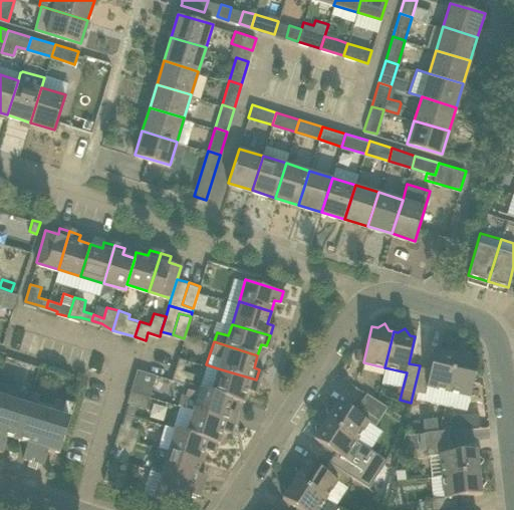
[(448,390),(456,353),(452,352),(447,346),(440,350),(435,348),(430,368),(420,365),(414,390),(425,393),(427,386),(448,390)]
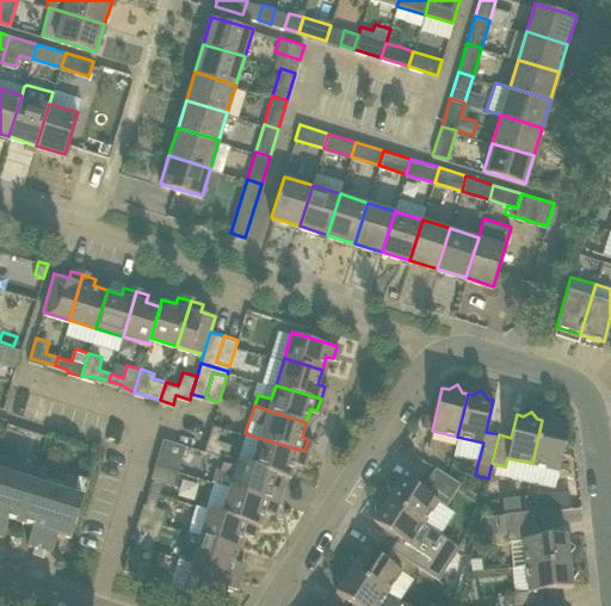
[(434,415),(425,413),(421,425),(432,427),(434,415)]
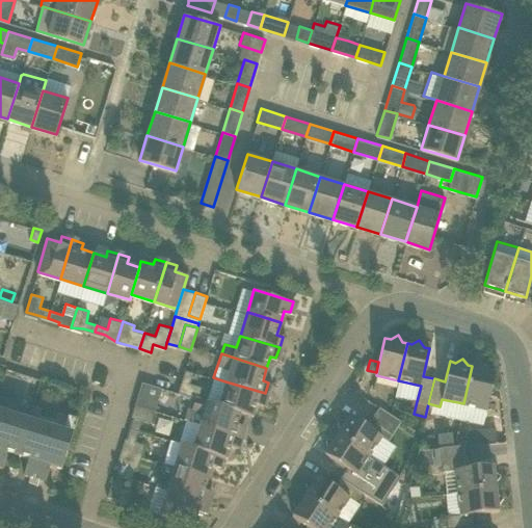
[(463,403),(486,408),(495,372),(489,370),(484,364),(477,368),(472,366),(463,403)]
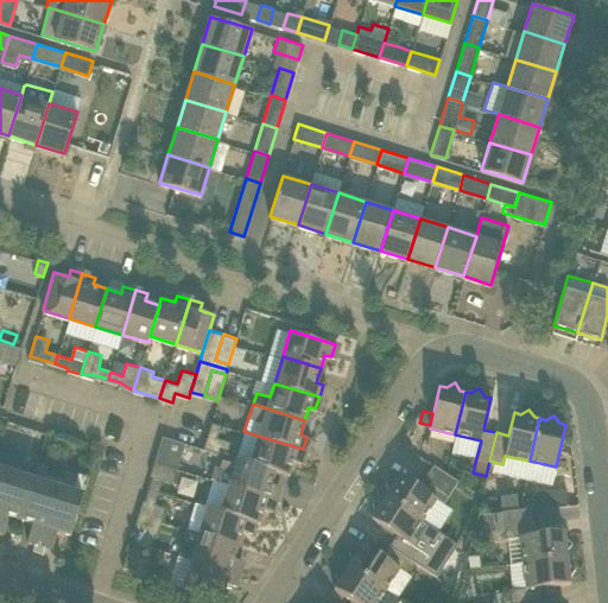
[(221,424),(211,421),(203,446),(223,452),(226,455),(230,440),(217,437),(221,424)]
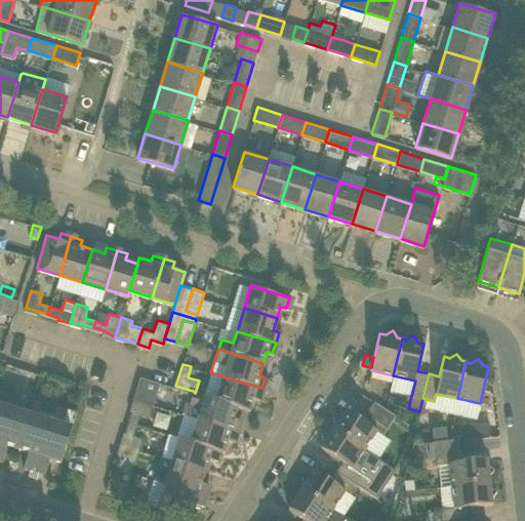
[(160,382),(139,375),(133,399),(153,404),(160,382)]
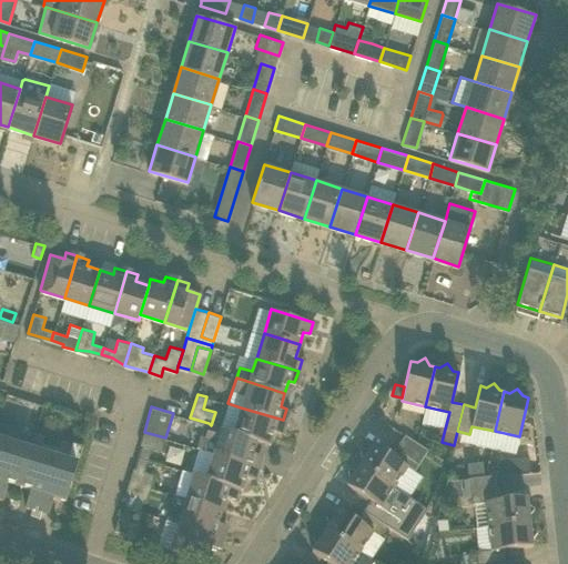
[(280,432),(283,420),(241,408),(234,432),(256,439),(270,443),(273,430),(280,432)]
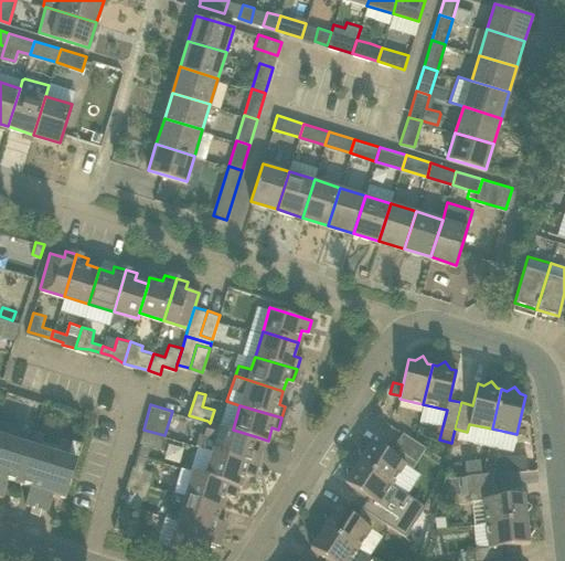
[(221,426),(210,423),(208,421),(204,434),(217,437),(213,450),(254,463),(258,451),(252,450),(255,436),(233,430),(221,426)]
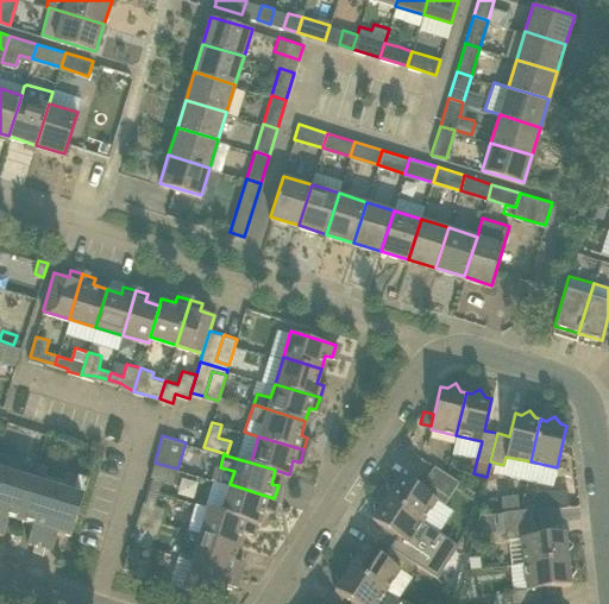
[(146,488),(158,491),(162,478),(174,482),(177,469),(155,463),(146,488)]
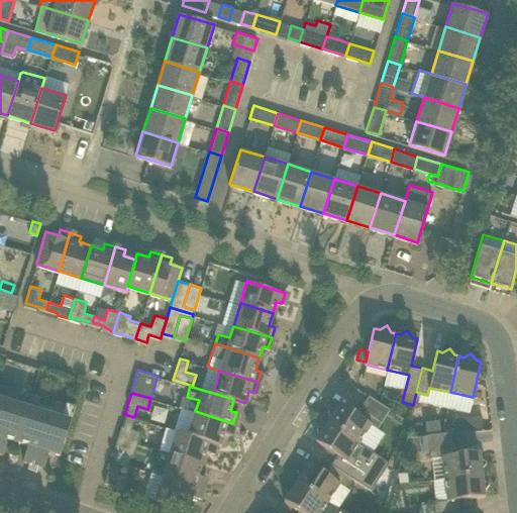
[(363,403),(384,417),(390,407),(369,394),(363,403)]
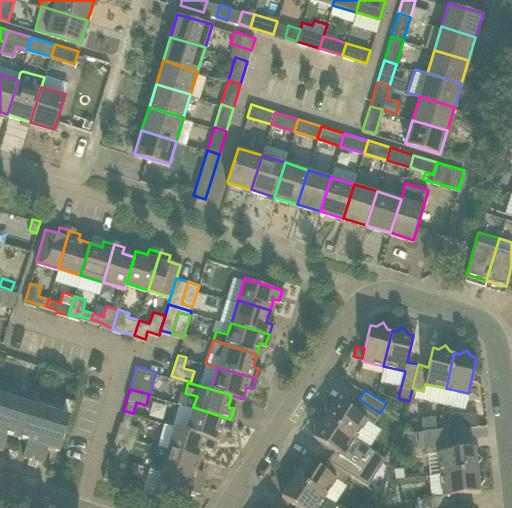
[(0,447),(2,448),(7,433),(18,436),(30,396),(21,394),(19,402),(0,395),(0,447)]
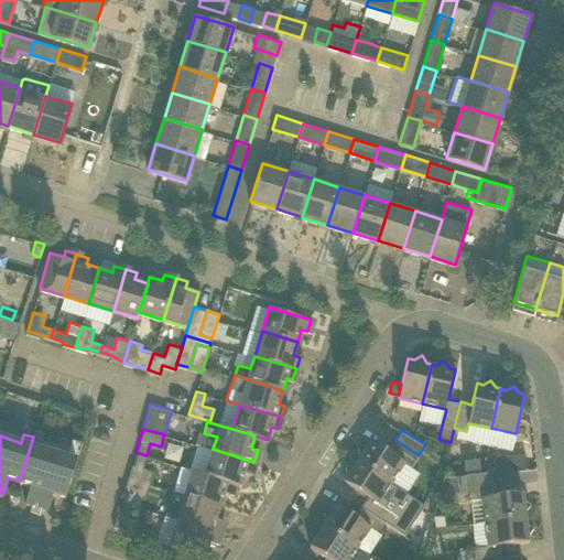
[(33,437),(20,481),(31,484),(25,502),(32,503),(31,509),(40,513),(41,506),(49,508),(54,492),(65,495),(82,442),(73,439),(67,456),(39,448),(41,440),(33,437)]
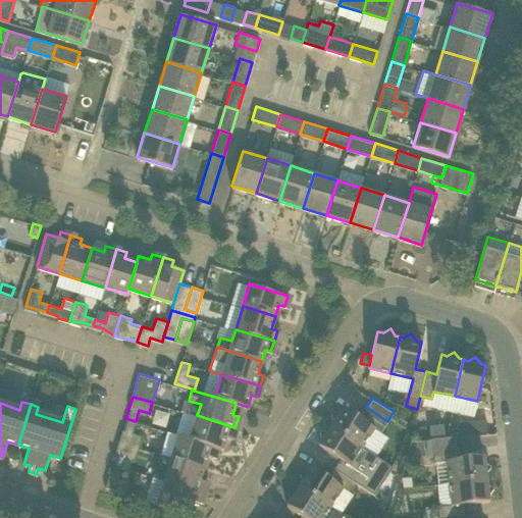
[(333,421),(330,424),(363,446),(374,426),(380,430),(387,421),(366,407),(360,417),(343,406),(340,411),(331,413),(333,421)]
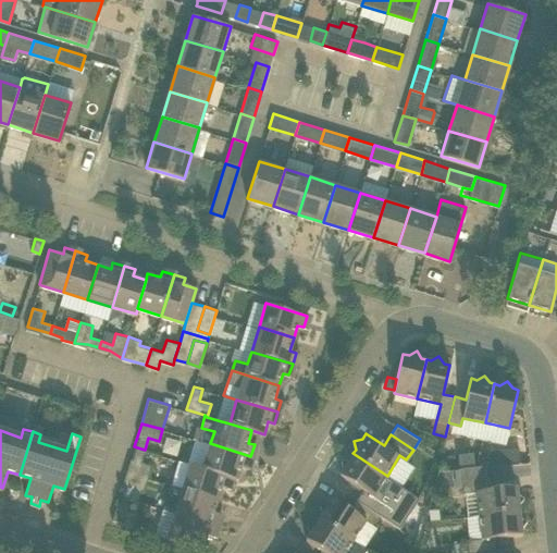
[(196,439),(189,464),(202,468),(231,477),(237,479),(242,465),(247,467),(250,456),(210,443),(196,439)]
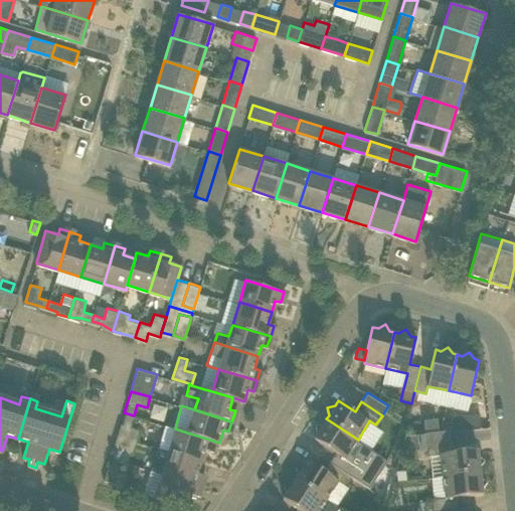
[(124,412),(117,435),(136,441),(140,430),(130,427),(134,415),(124,412)]
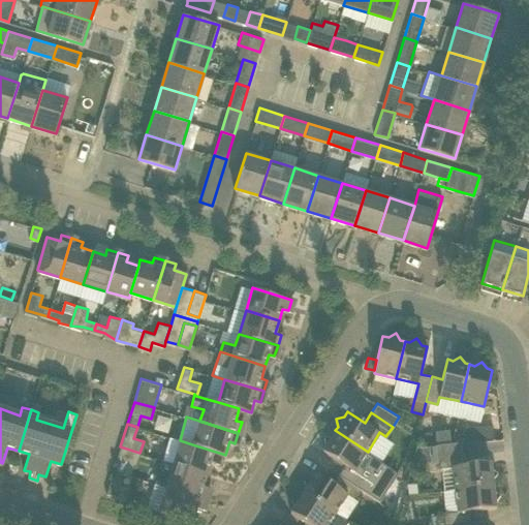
[(465,428),(467,440),(494,437),(492,425),(465,428)]
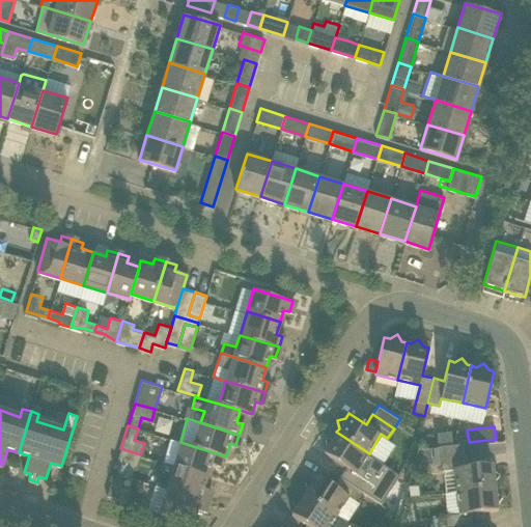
[(440,444),(453,443),(452,430),(439,431),(440,444)]
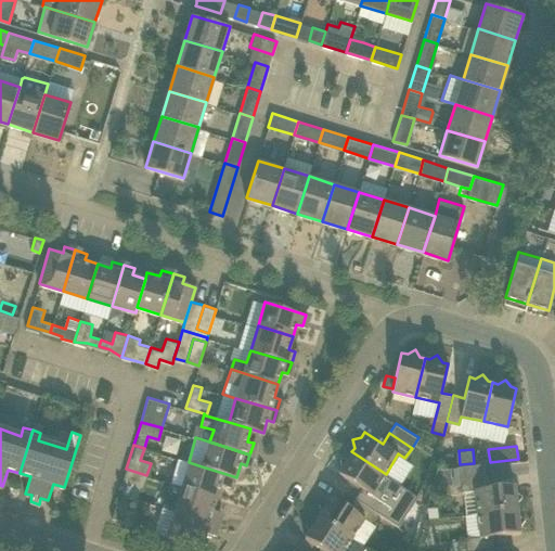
[(372,495),(386,474),(351,451),(349,457),(340,459),(341,468),(338,472),(361,487),(356,497),(377,512),(387,519),(394,508),(372,495)]
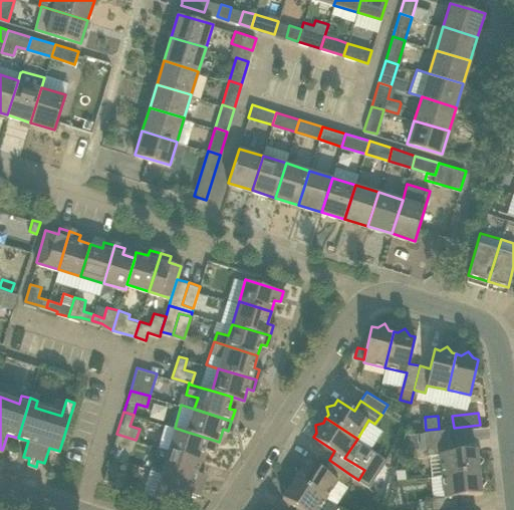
[(157,446),(201,459),(204,448),(210,450),(213,440),(187,432),(175,428),(164,425),(157,446)]
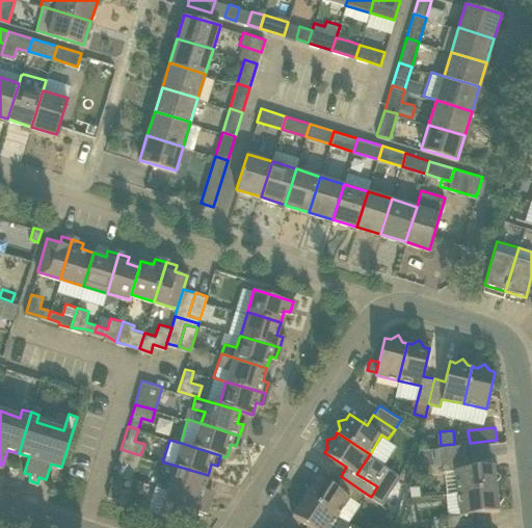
[(440,458),(466,455),(464,443),(439,446),(440,458)]
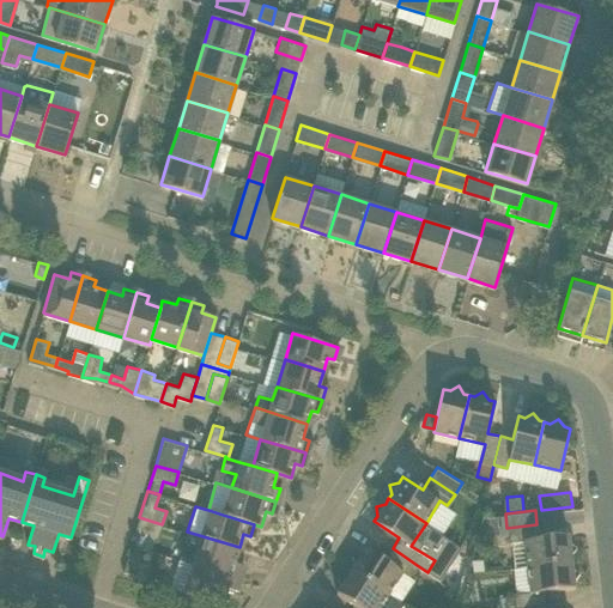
[(162,524),(139,517),(132,543),(144,547),(152,549),(155,536),(158,537),(162,524)]
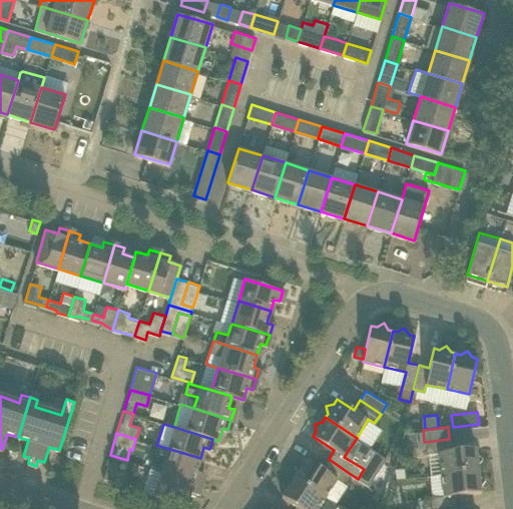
[(442,473),(478,469),(477,464),(482,458),(476,452),(475,447),(450,450),(449,439),(424,442),(426,453),(439,451),(442,473)]
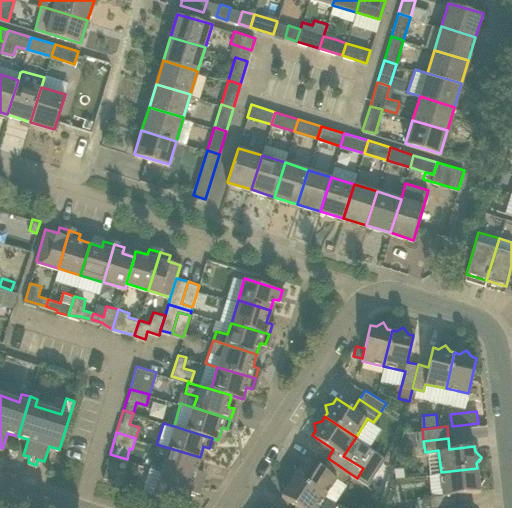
[(150,466),(199,481),(202,471),(196,469),(200,457),(156,444),(150,466)]
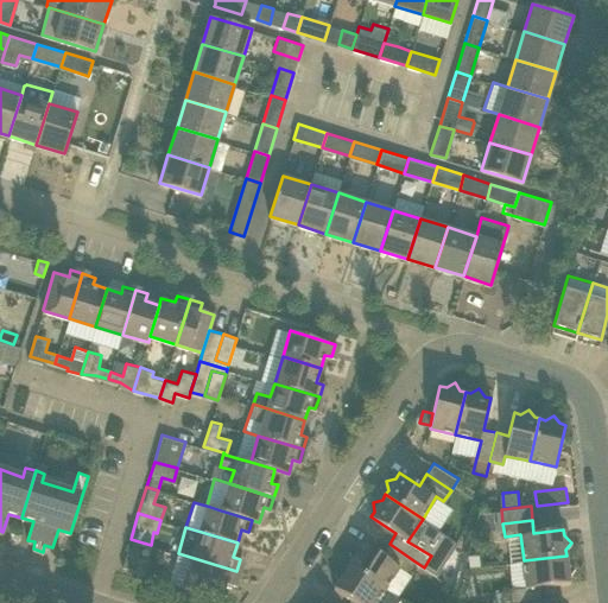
[(406,572),(413,560),(390,544),(381,556),(362,543),(359,548),(349,551),(352,560),(348,565),(385,589),(386,588),(399,567),(406,572)]
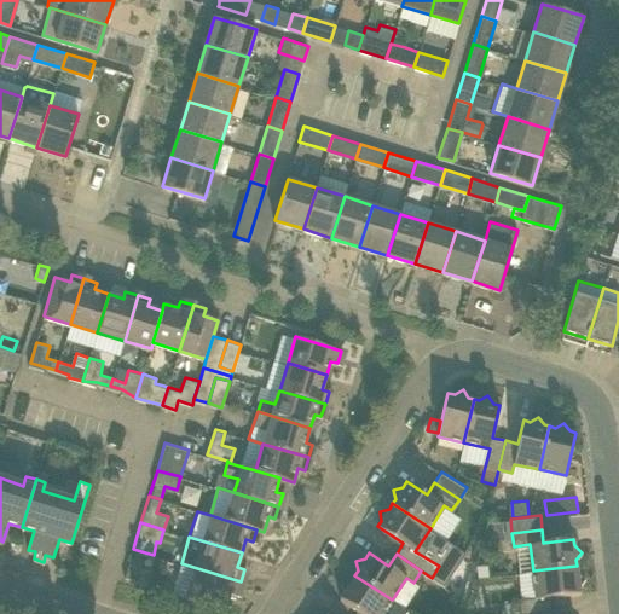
[(181,563),(180,568),(173,591),(225,607),(230,592),(237,595),(241,581),(181,563)]
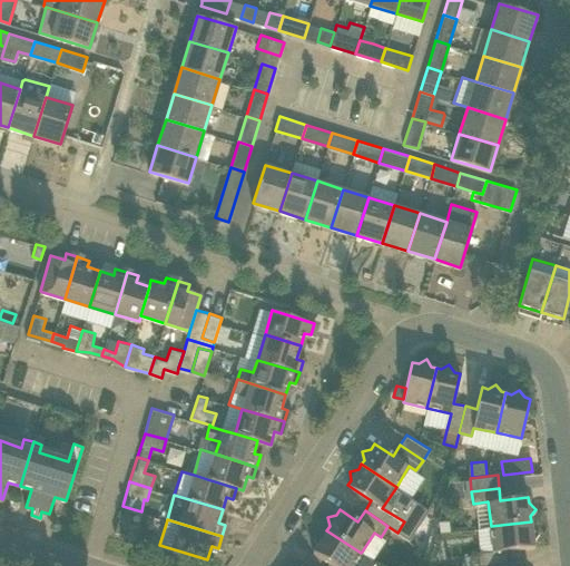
[(531,527),(531,521),(491,526),(493,549),(479,552),(479,554),(480,563),(480,564),(508,560),(505,549),(533,546),(533,540),(539,533),(531,527)]
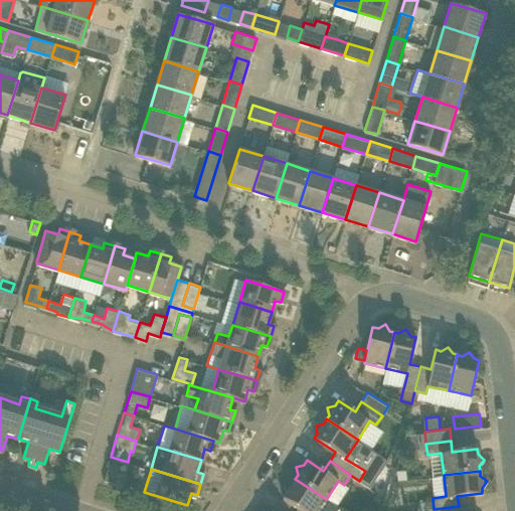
[(334,510),(339,507),(327,498),(326,499),(295,479),(293,483),(285,485),(286,493),(283,497),(299,508),(297,510),(334,510)]
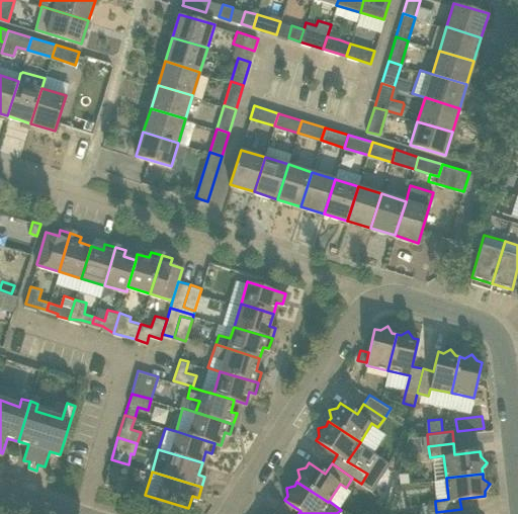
[(422,504),(423,513),(436,511),(435,503),(422,504)]
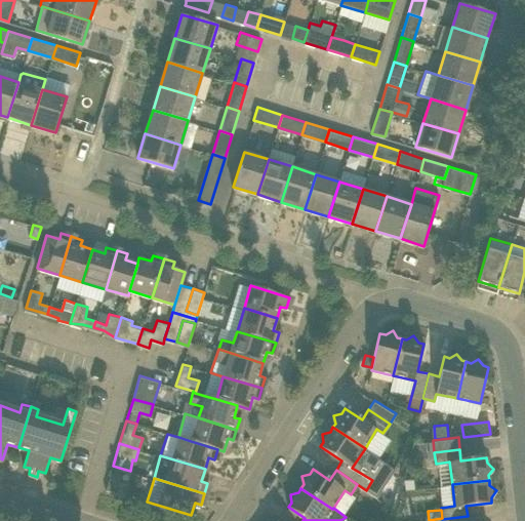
[(420,520),(429,520),(428,511),(415,513),(415,520),(420,520)]
